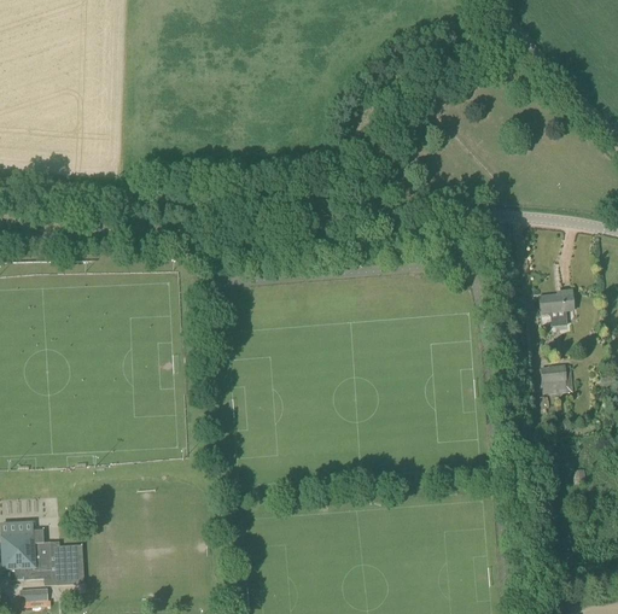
[(560,294),(538,296),(540,311),(541,311),(541,322),(566,321),(565,310),(573,309),(572,290),(560,291),(560,294)]
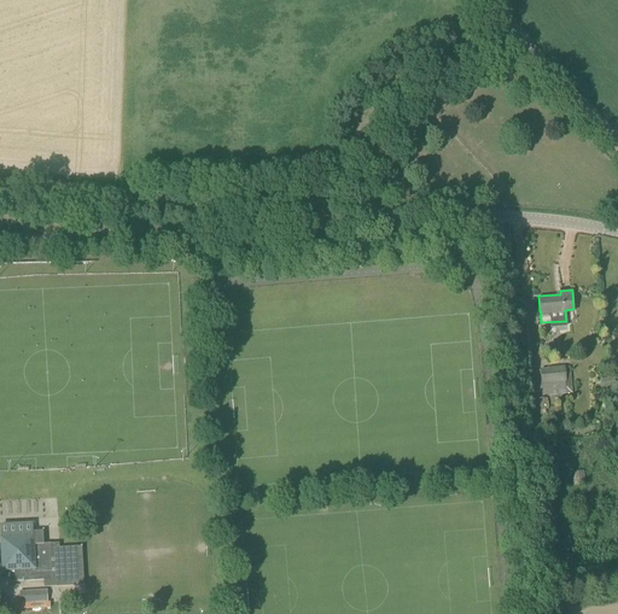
[(541,367),(542,379),(565,378),(564,364),(541,367)]
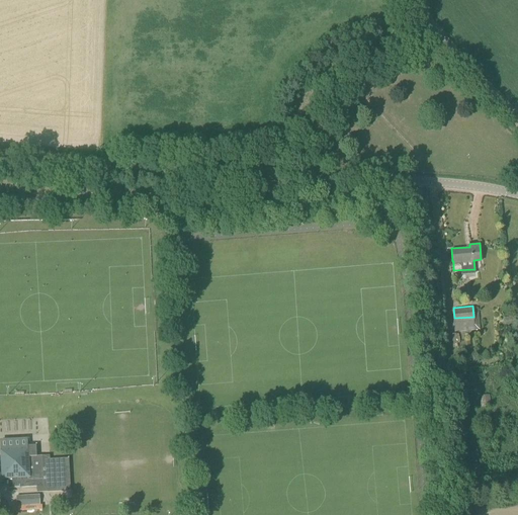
[(489,393),(482,394),(483,402),(490,401),(489,393)]
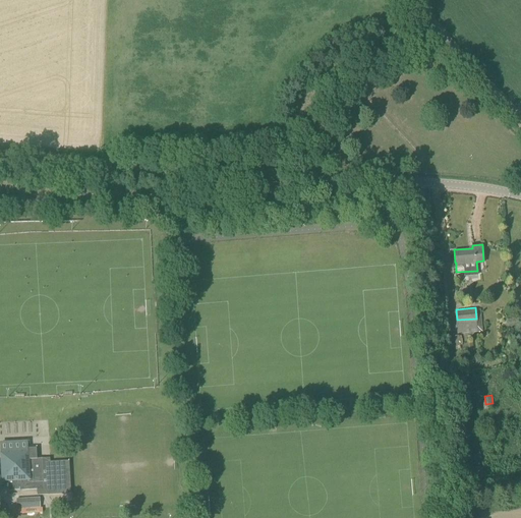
[(0,441),(0,444),(0,452),(2,479),(8,479),(9,488),(44,486),(42,456),(37,457),(37,446),(29,447),(27,440),(0,441)]
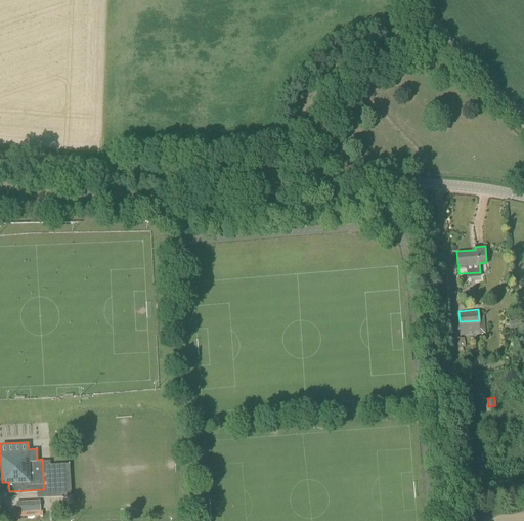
[(70,462),(46,463),(48,495),(72,494),(70,462)]
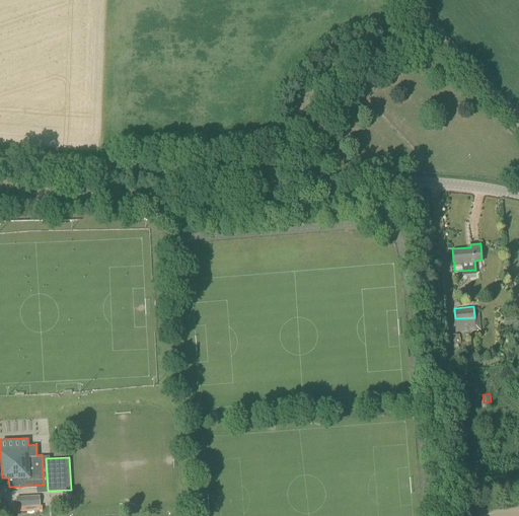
[(40,494),(16,495),(17,504),(40,503),(40,494)]
